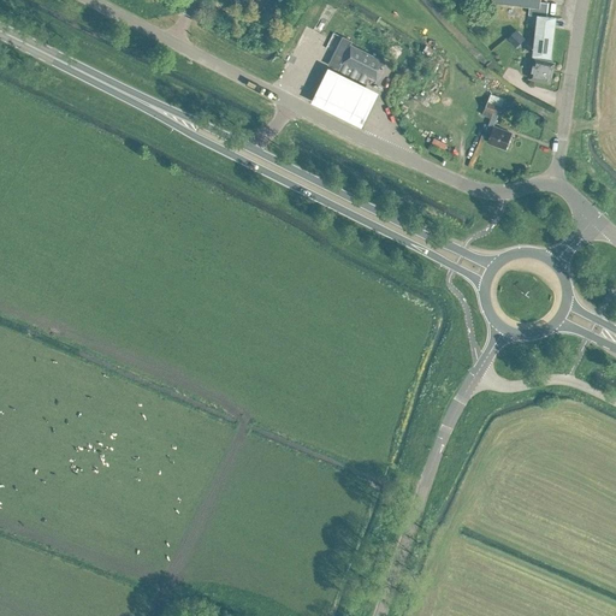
[(544,55),(551,55),(555,17),(544,16),(545,3),(540,3),(540,0),(491,0),(491,1),(529,6),(527,25),(537,27),(535,40),(533,54),(544,55)]
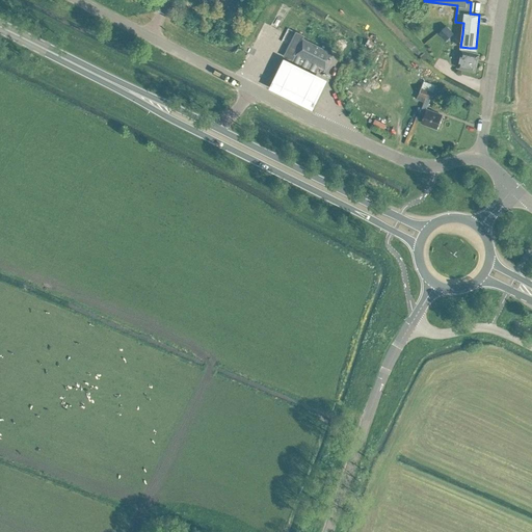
[(446,40),(453,32),(446,25),(439,32),(446,40)]
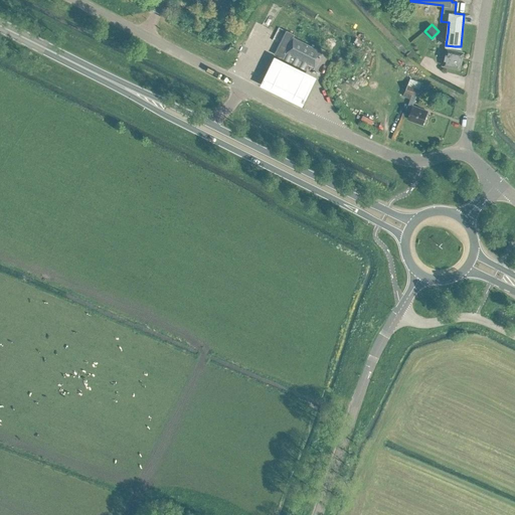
[(321,43),(312,60),(327,67),(343,39),(326,30),(319,42),(321,43)]
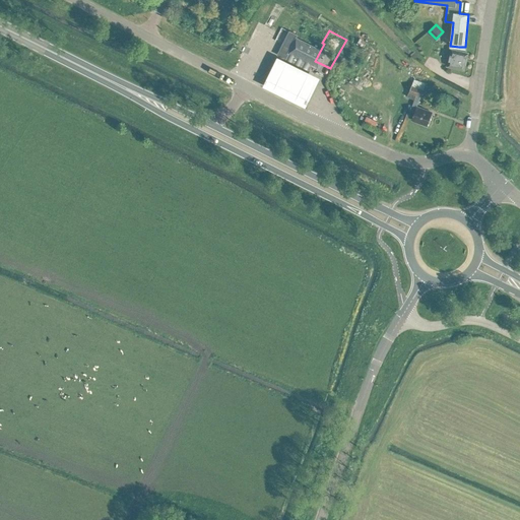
[(464,52),(465,47),(459,47),(459,51),(451,49),(448,65),(464,69),(467,53),(464,52)]
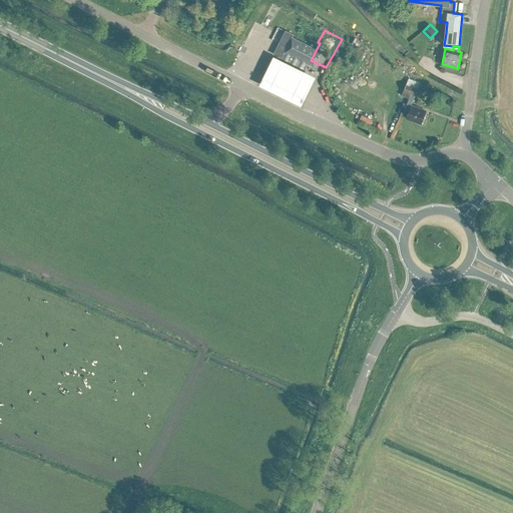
[(350,64),(355,55),(350,52),(345,61),(350,64)]
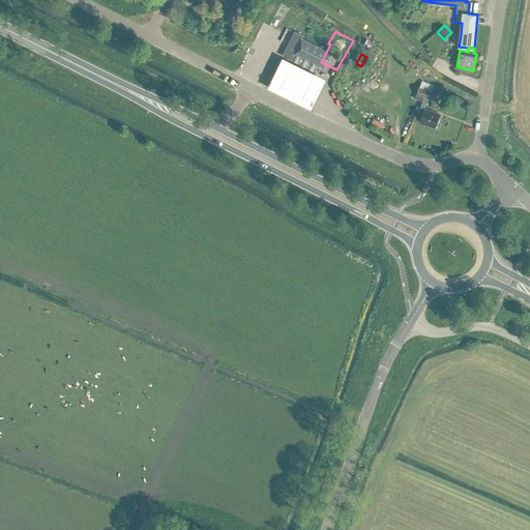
[(324,80),(281,58),(266,87),(310,110),(324,80)]
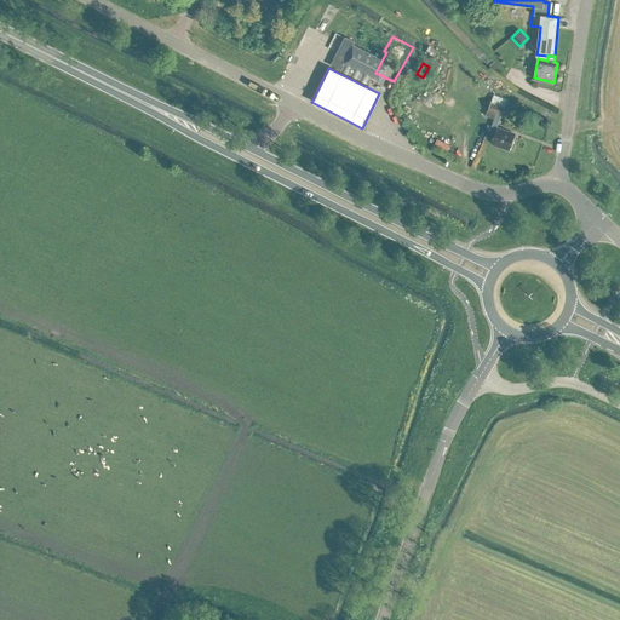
[(510,149),(515,133),(497,127),(504,105),(491,101),(487,112),(495,115),(487,136),(493,137),(491,142),(510,149)]
